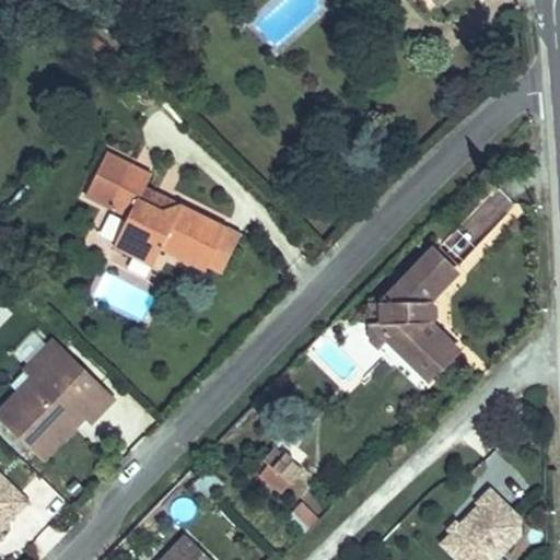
[(133,0),(130,4),(151,23),(158,16),(138,0),(133,0)]
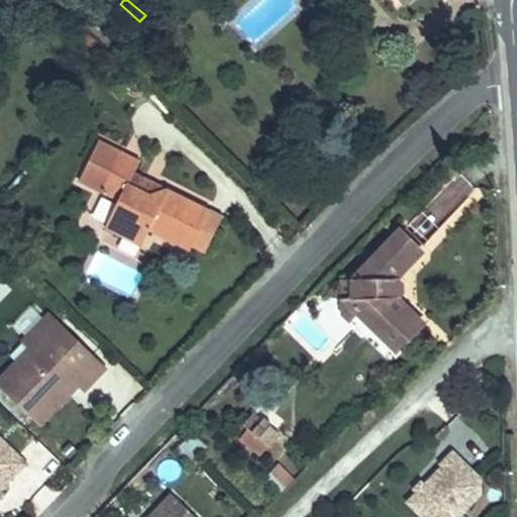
[(129,33),(137,41),(148,29),(139,21),(129,33)]
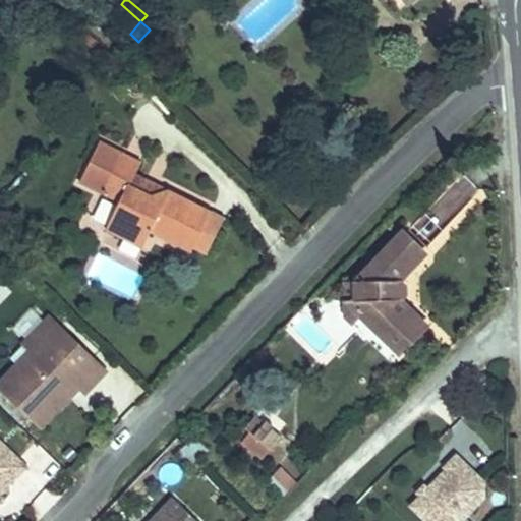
[(151,232),(191,252),(194,247),(213,211),(168,188),(167,189),(152,194),(130,184),(141,161),(122,152),(102,192),(120,201),(106,229),(142,247),(151,232)]
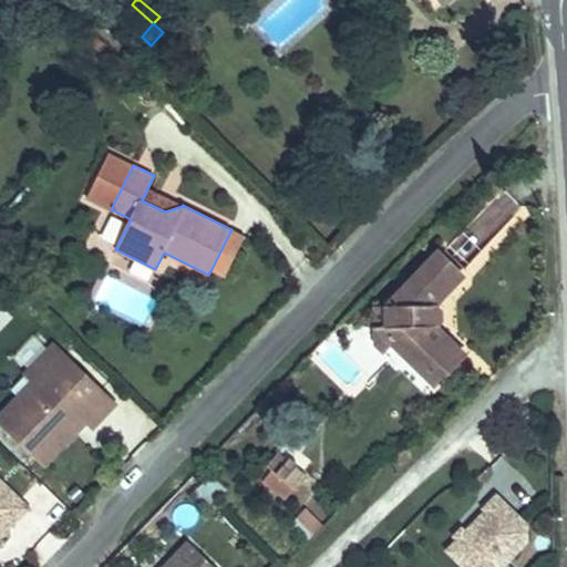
[(142,200),(165,212),(182,206),(183,205),(147,188),(142,200)]
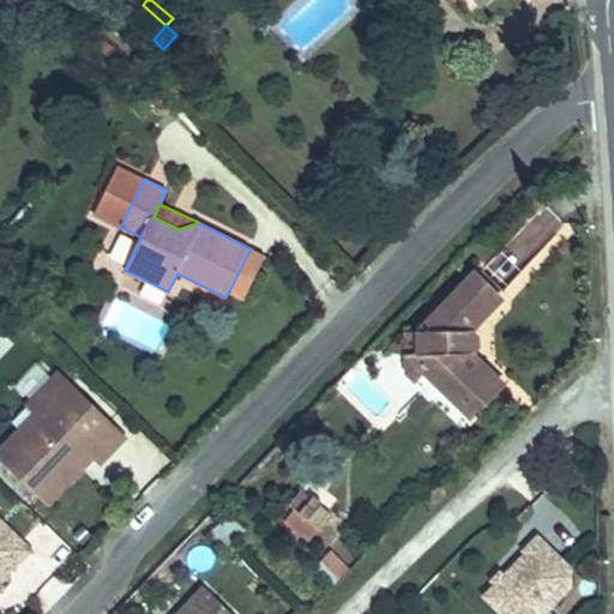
[(122,268),(137,242),(122,233),(107,258),(122,268)]
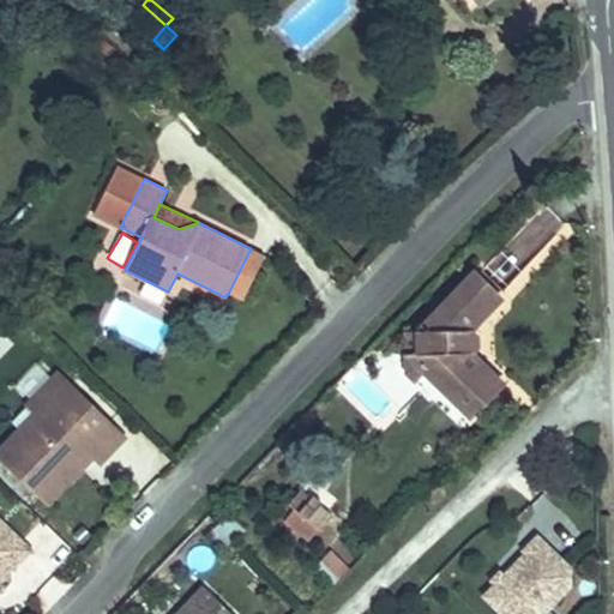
[(0,248),(0,253),(5,258),(13,250),(7,242),(0,248)]
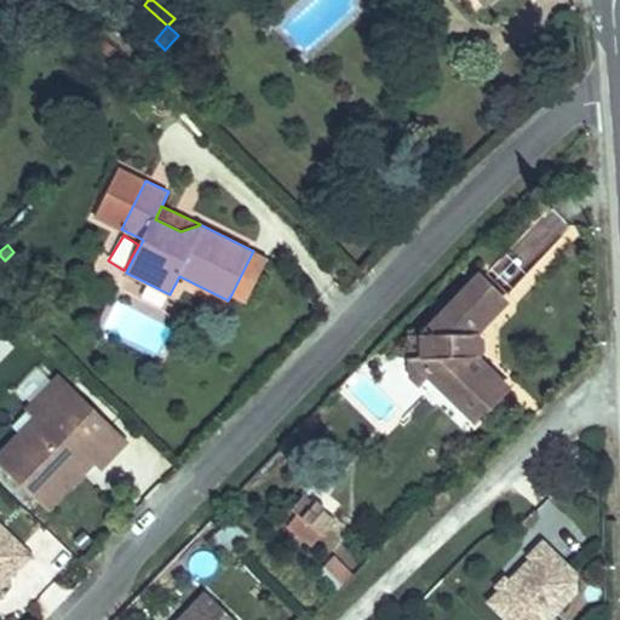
[(231,294),(247,303),(269,259),(253,251),(231,294)]
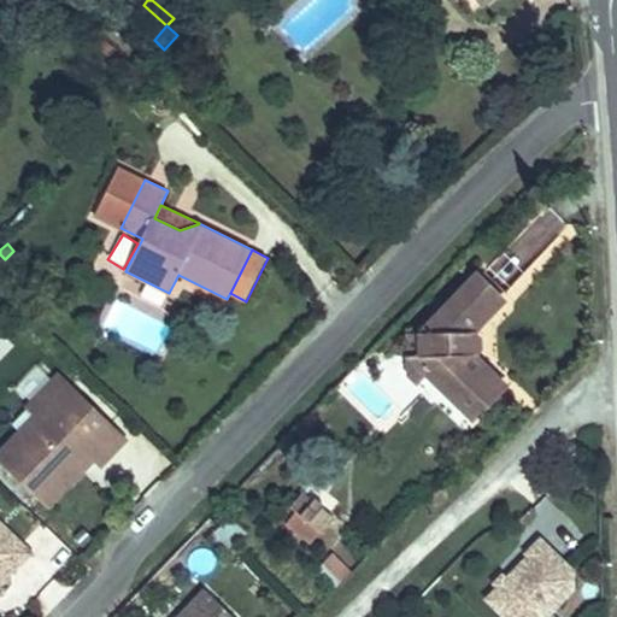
[(5,259),(10,265),(18,258),(13,251),(5,259)]
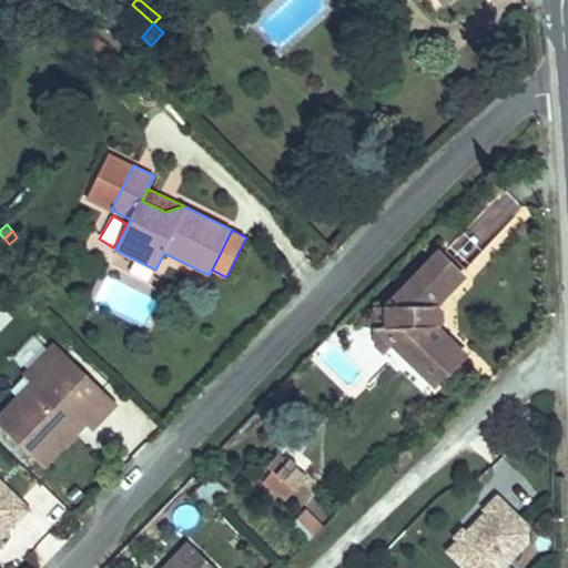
[(440,254),(462,275),(467,270),(446,249),(440,254)]
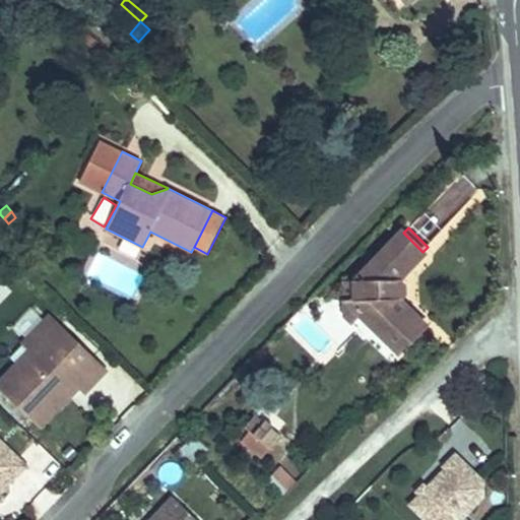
[(344,316),(391,361),(426,325),(399,300),(404,294),(404,284),(398,279),(425,253),(402,232),(355,280),(343,280),(344,316)]
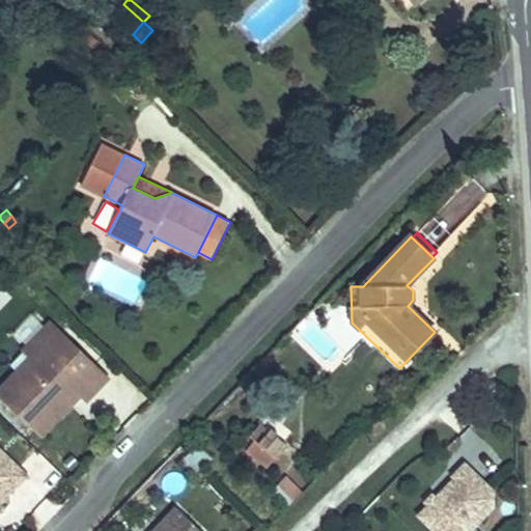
[(0,390),(0,393),(43,435),(72,403),(65,398),(74,389),(80,395),(86,401),(108,379),(51,324),(25,351),(32,357),(18,372),(0,390)]
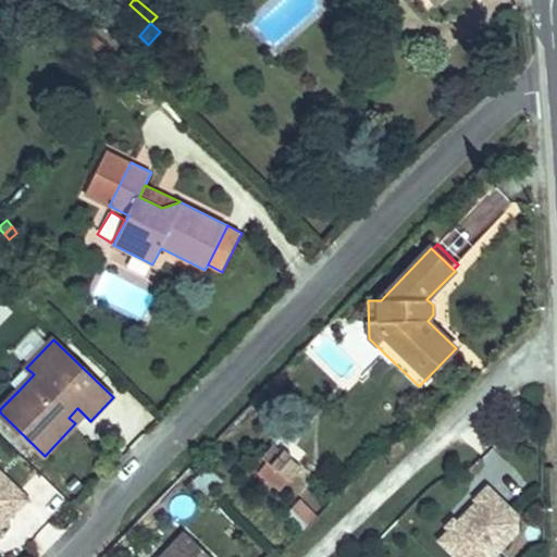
[(11,383),(19,391),(34,374),(26,368),(11,383)]
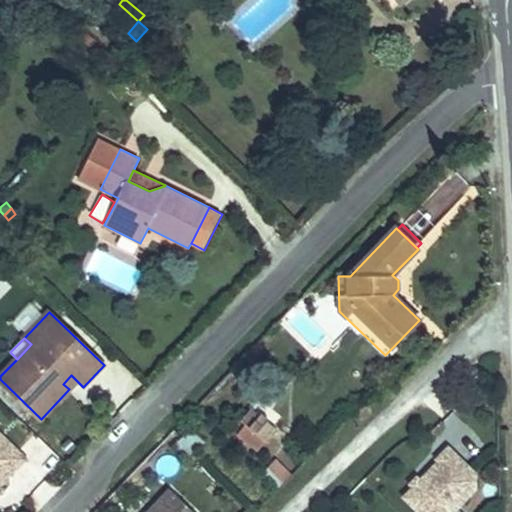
[(63,384),(69,389),(77,381),(71,375),(63,384)]
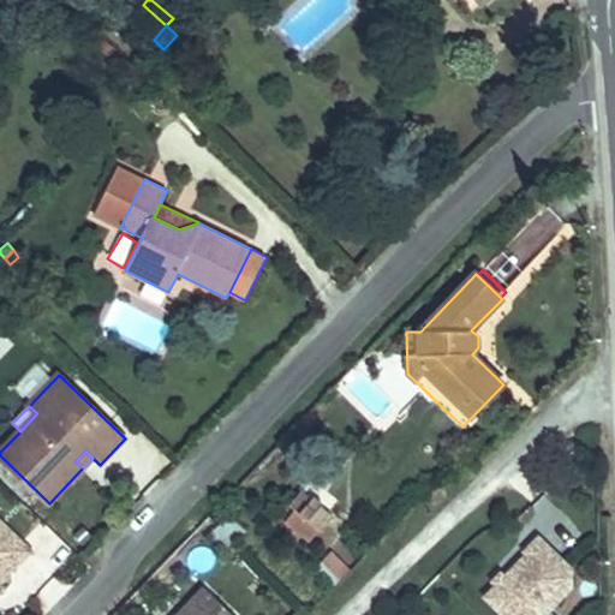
[(286,521),(311,541),(332,514),(321,506),(302,490),(290,506),(296,509),(286,521)]
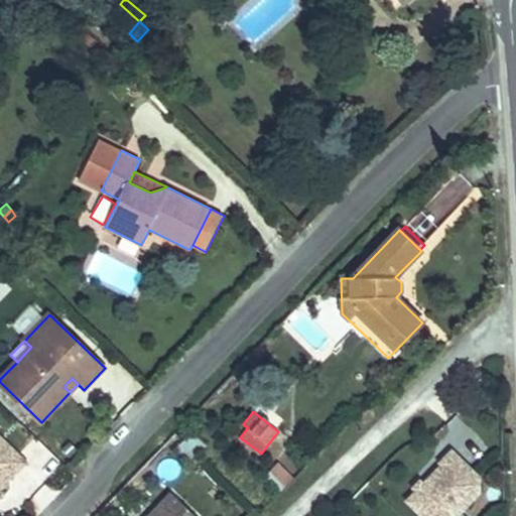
[(0,488),(25,462),(0,437),(0,488)]
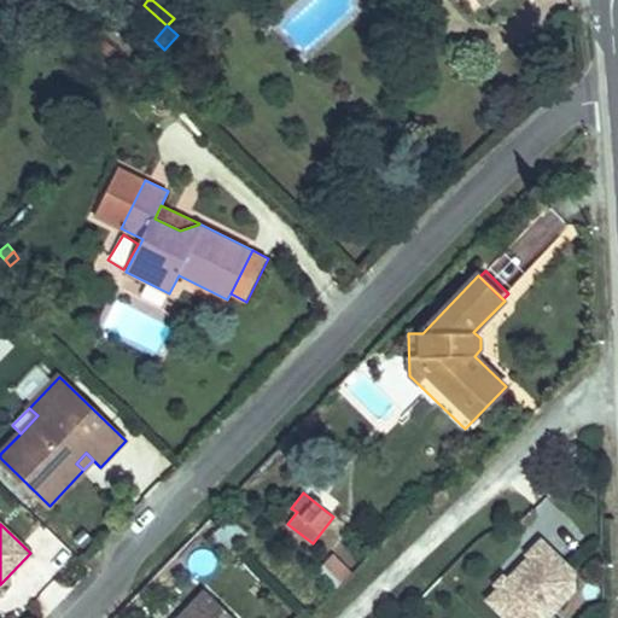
[(488,600),(506,617),(546,617),(573,590),(573,571),(542,540),(528,554),(530,557),(488,600)]
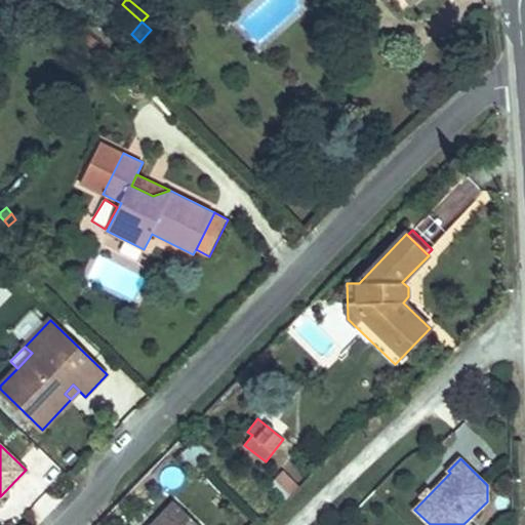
[(272,484),(287,500),(300,486),(285,471),(272,484)]
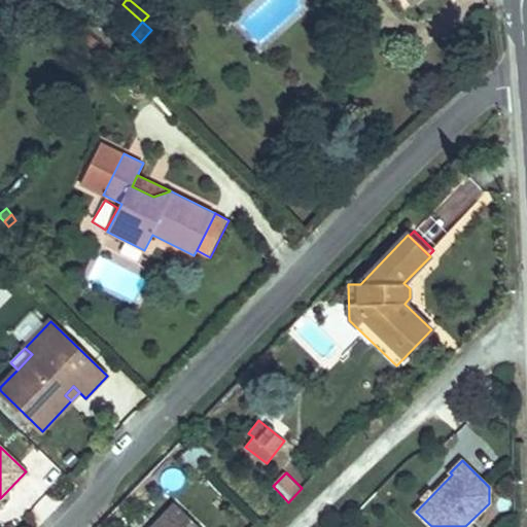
[(423,498),(426,501),(432,495),(429,492),(423,498)]
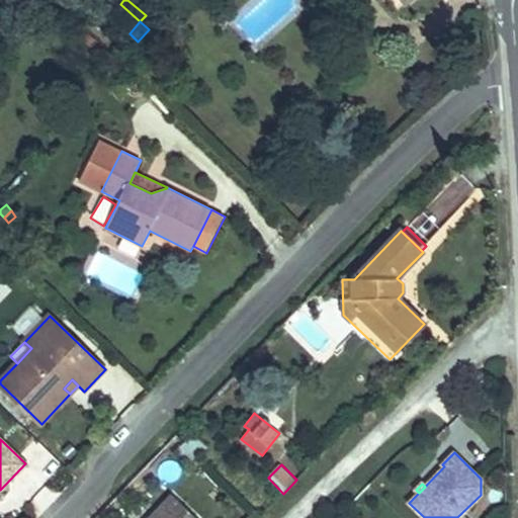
[(150,517),(195,517),(172,495),(150,517)]
